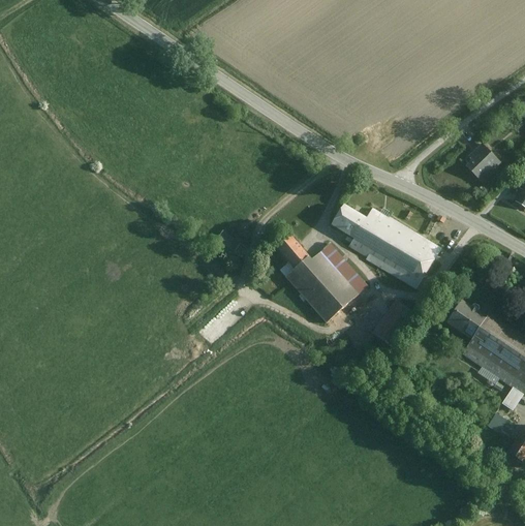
[(524,97),(515,107),(524,119),(524,97)]
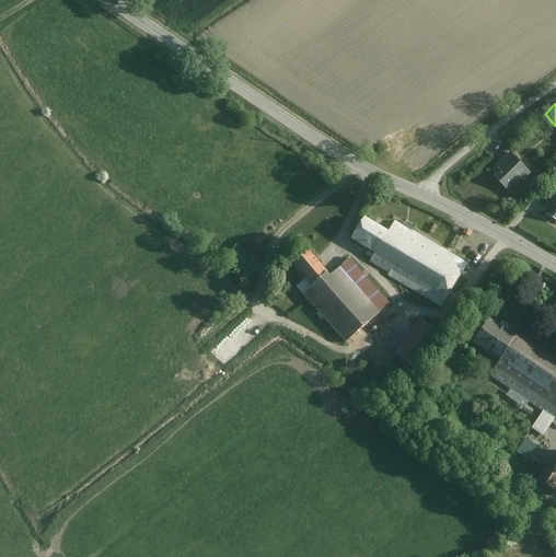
[(506,190),(529,171),(510,149),(495,163),(499,167),(491,174),(506,190)]
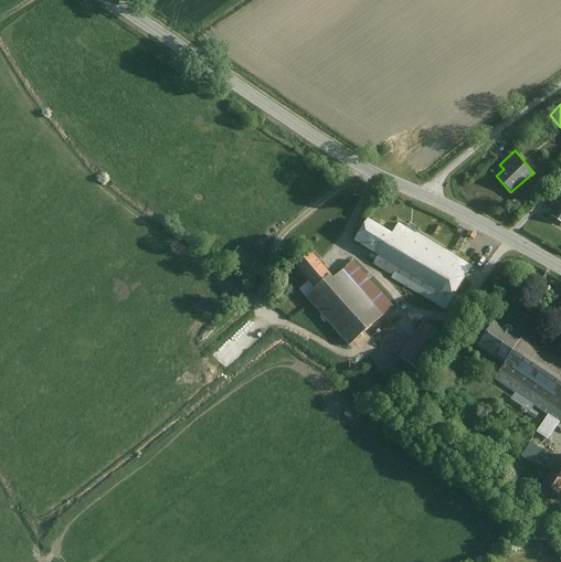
[(560,218),(560,194),(557,192),(553,199),(557,201),(551,213),(560,218)]
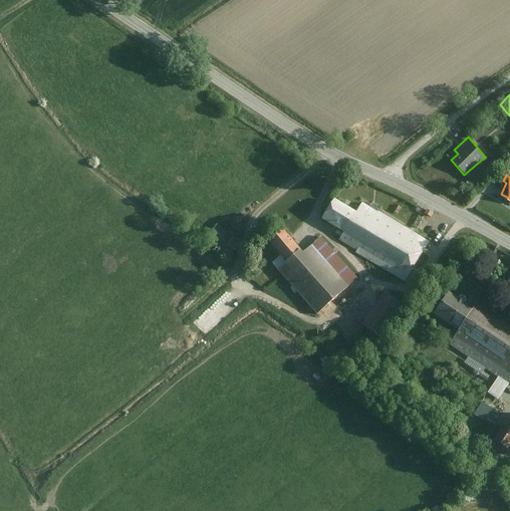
[(403,279),(434,238),(375,202),(372,207),(359,199),(353,208),(334,196),(320,217),(344,232),(341,237),(358,247),(355,251),(403,279)]
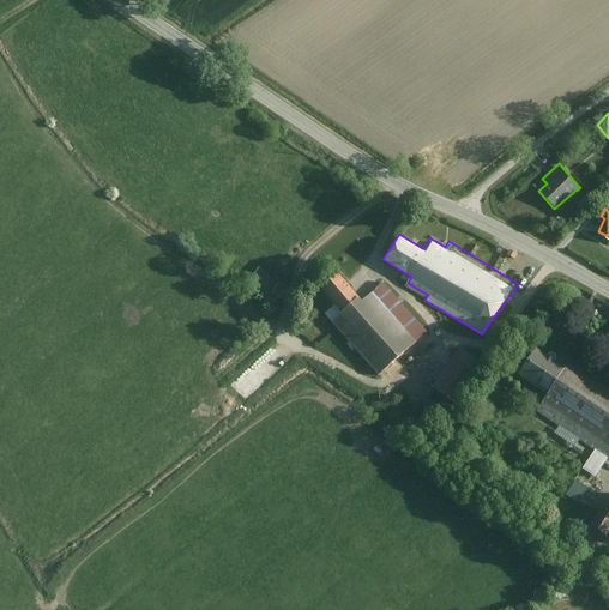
[(359,299),(337,271),(318,285),(342,314),(359,299)]
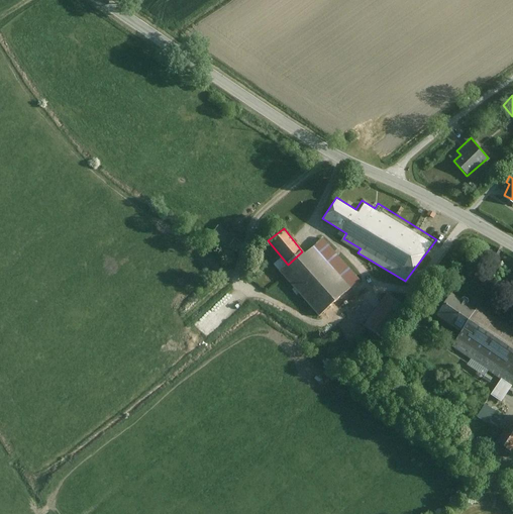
[(281,271),(317,312),(355,279),(321,239),(305,253),(303,251),(302,251),(288,265),(281,271)]
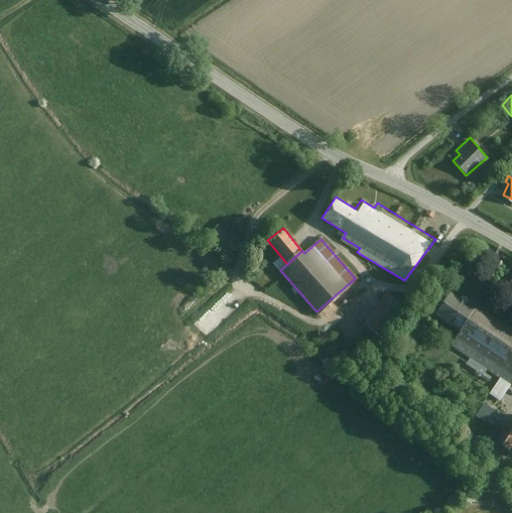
[(403,305),(383,292),(363,324),(383,337),(403,305)]
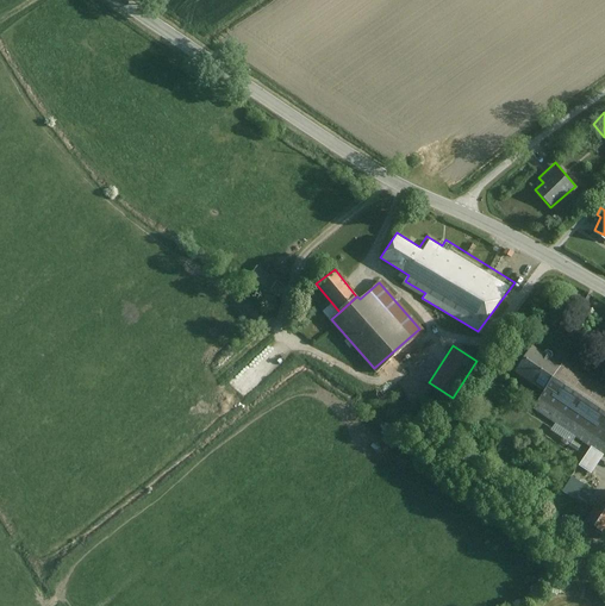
[(559,364),(531,345),(513,370),(542,389),(559,364)]
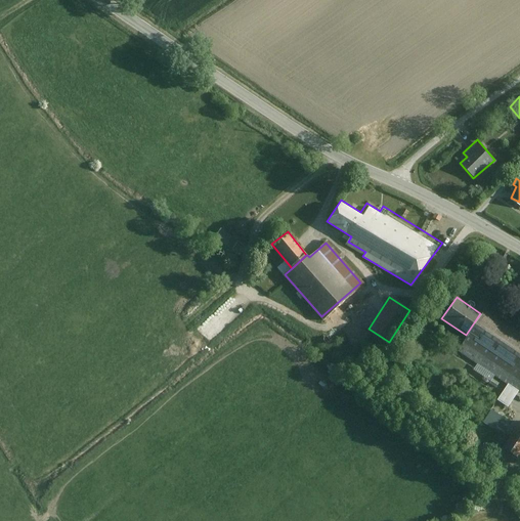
[(516,389),(519,382),(519,324),(506,316),(504,319),(485,307),(480,313),(466,335),(457,350),(516,389)]
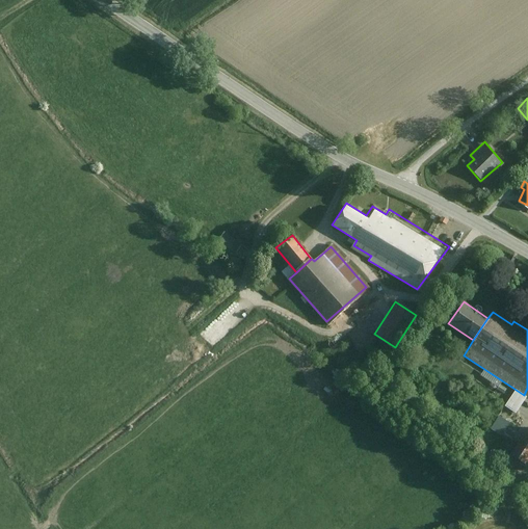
[(525,465),(527,460),(527,425),(508,453),(525,465)]
